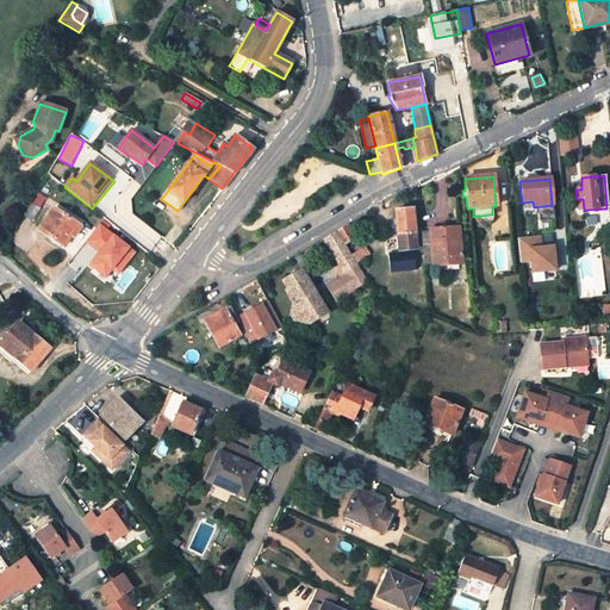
[(30,222),(38,207),(31,204),(23,217),(30,222)]
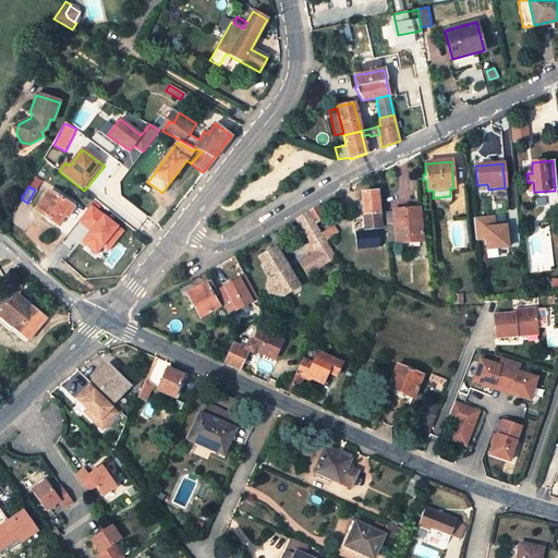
[(36,211),(58,225),(64,215),(67,216),(72,207),(48,192),(48,193),(45,191),(37,202),(40,205),(36,211)]
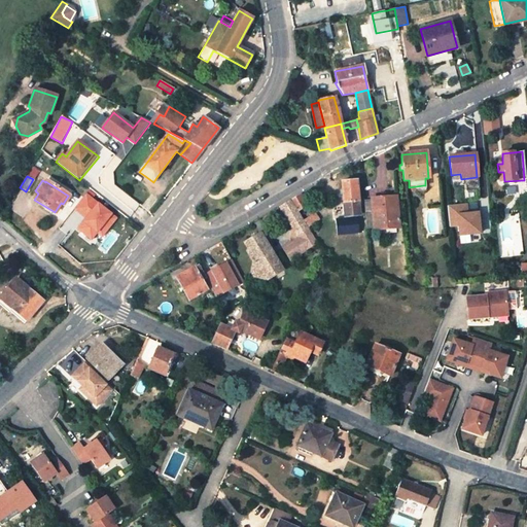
[(356,181),(342,182),(344,216),(357,215),(358,215),(356,181)]
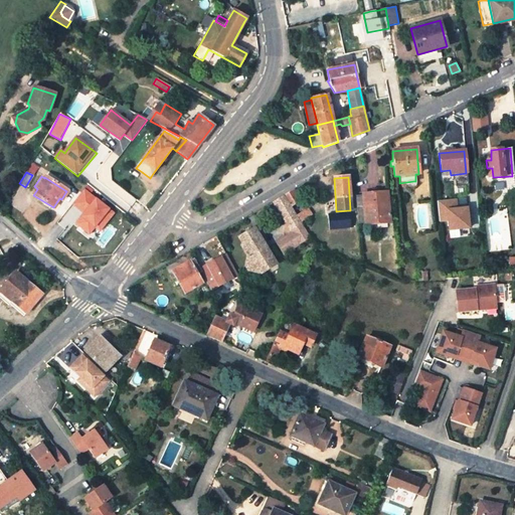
[(72,204),(84,213),(75,224),(91,235),(96,228),(101,232),(117,211),(84,188),(72,204)]
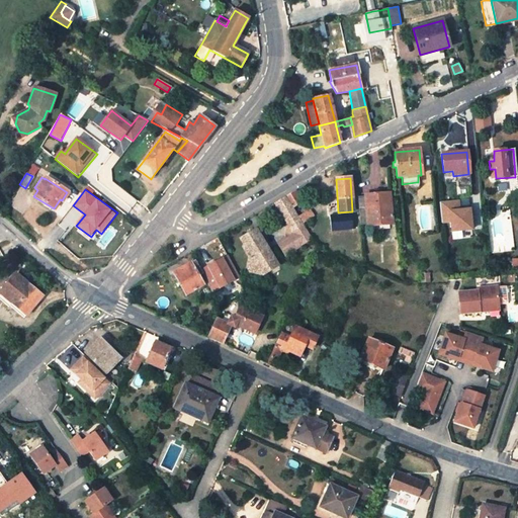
[(291,207),(300,201),(294,190),(285,196),(291,207)]
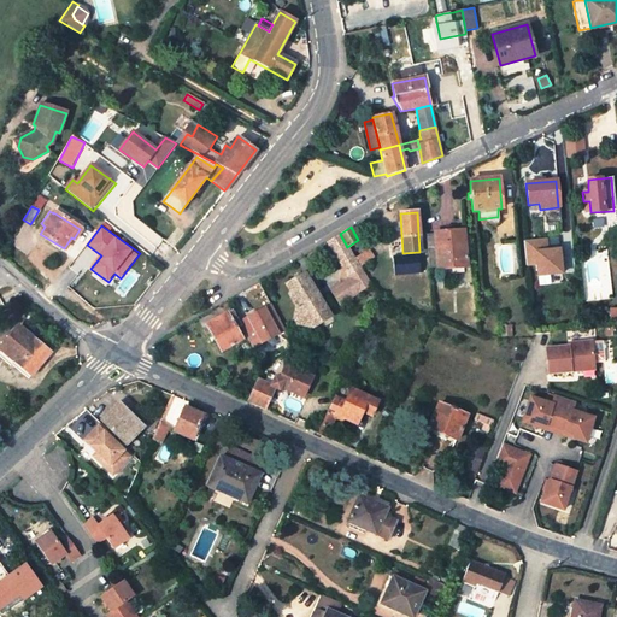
[(466,266),(463,229),(434,231),(434,234),(425,235),(427,252),(427,257),(428,268),(435,266),(436,269),(466,266)]
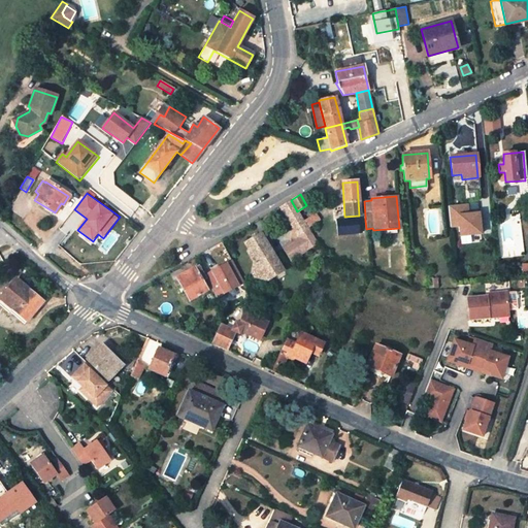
[(297,211),(291,200),(279,206),(297,236),(308,229),(297,211)]
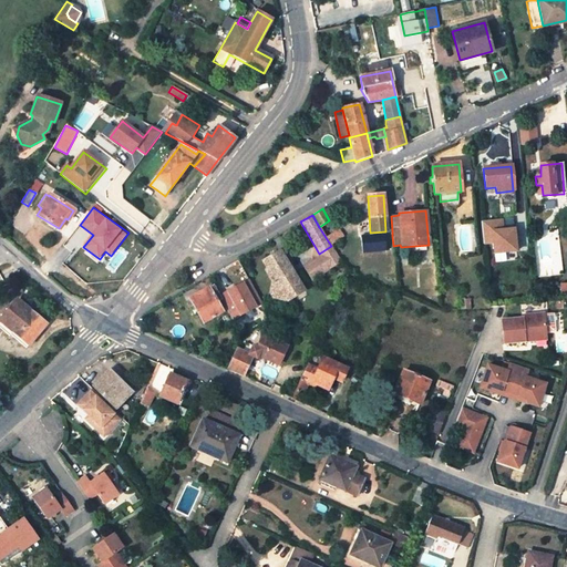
[(495,254),(521,253),(519,227),(506,228),(505,219),(483,220),(484,245),(494,244),(495,254)]
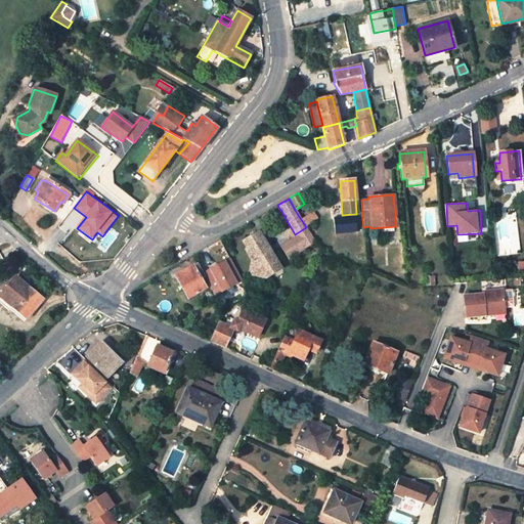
[(306,224),(317,218),(312,211),(302,217),(306,224)]
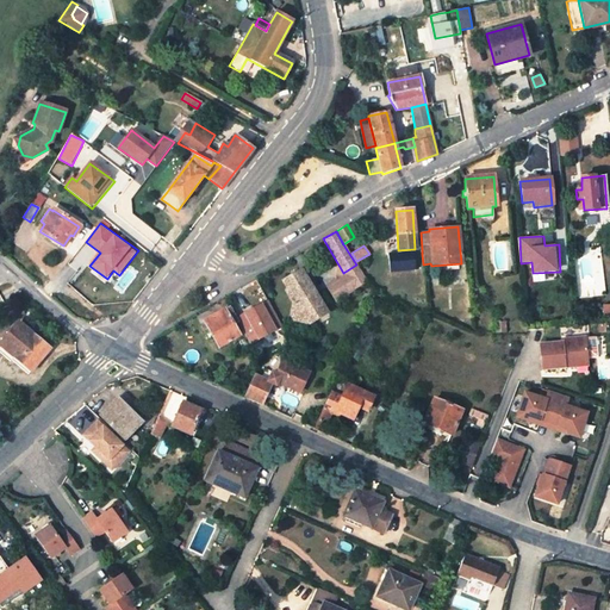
[(300,269),(288,277),(293,285),(286,290),(285,291),(292,303),(288,313),(292,319),(307,324),(310,311),(321,305),(300,269)]
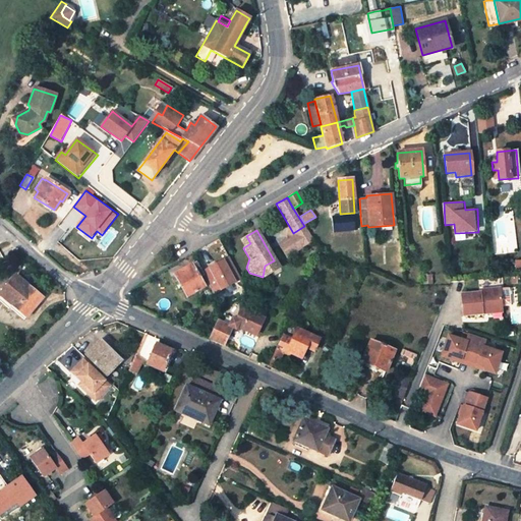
[(246,236),(240,240),(244,247),(250,243),(246,236)]
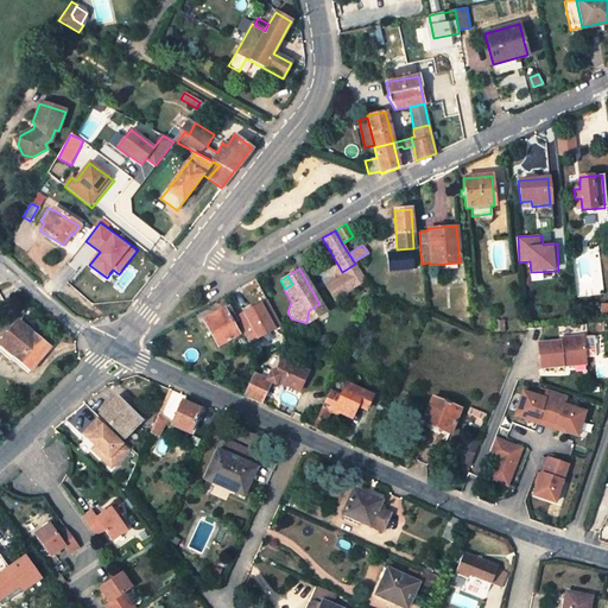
[(267,301),(235,317),(238,321),(244,331),(249,342),(280,325),(267,301)]
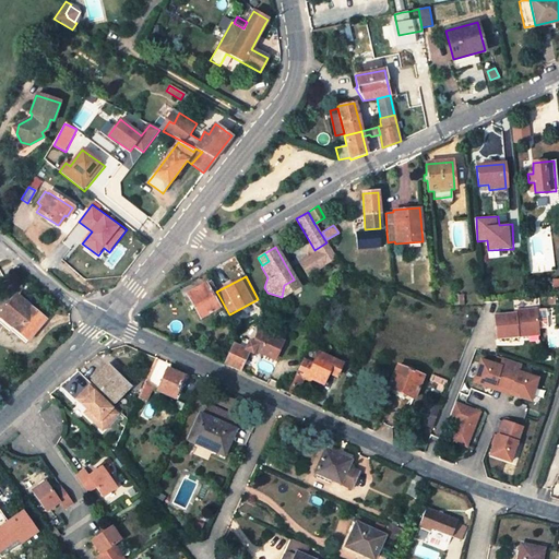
[(284,285),(282,297),(298,286),(294,280),(284,285)]
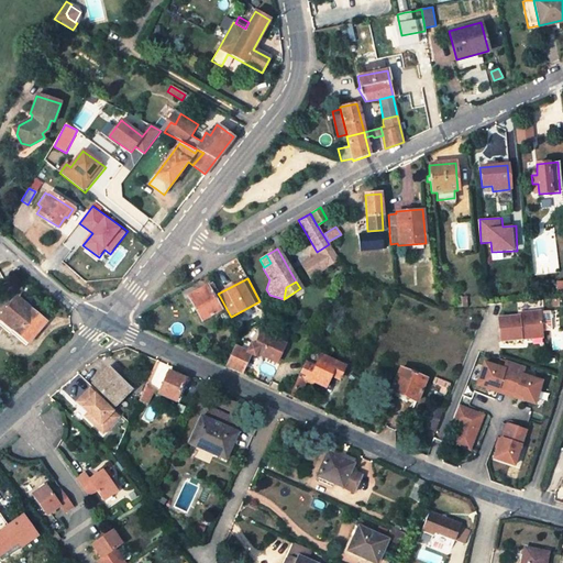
[(211,283),(188,297),(201,320),(221,309),(214,299),(220,297),(218,294),(211,283)]
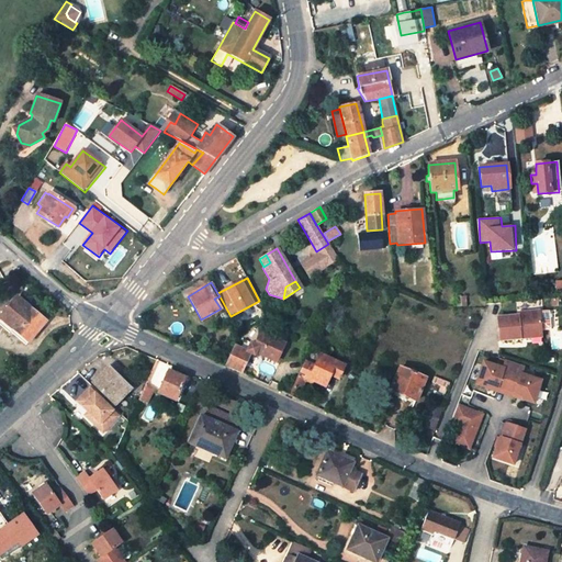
[(214,299),(221,308),(225,306),(220,296),(214,299)]
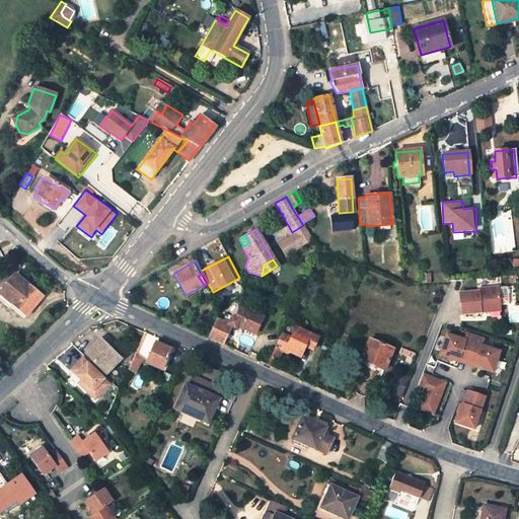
[(26,315),(42,298),(27,286),(15,275),(0,292),(0,299),(9,307),(12,303),(13,303),(26,315)]
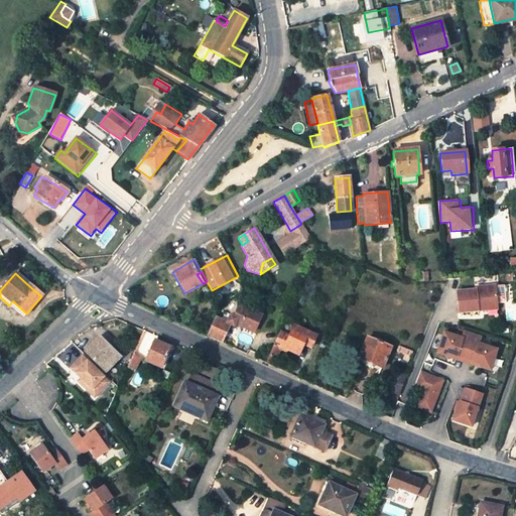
[(475,290),(456,291),(458,312),(477,310),(477,306),(496,304),(494,285),(475,287),(475,290)]
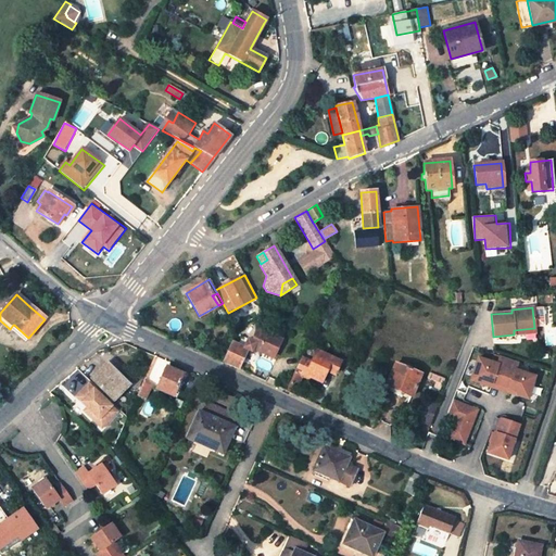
[(251,348),(269,355),(274,346),(276,348),(280,339),(256,328),(251,341),(248,339),(244,348),(232,342),(223,362),(238,368),(247,349),(250,351),(251,348)]
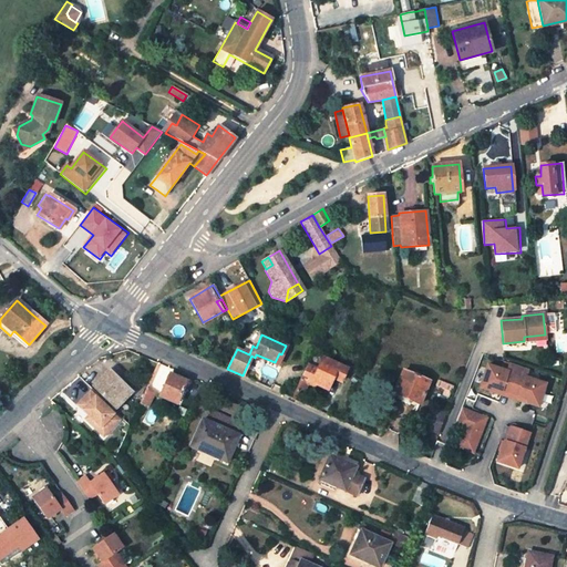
[(313,350),(291,398),(299,402),(308,384),(313,388),(316,384),(328,390),(332,380),(340,382),(347,368),(321,357),(322,354),(313,350)]
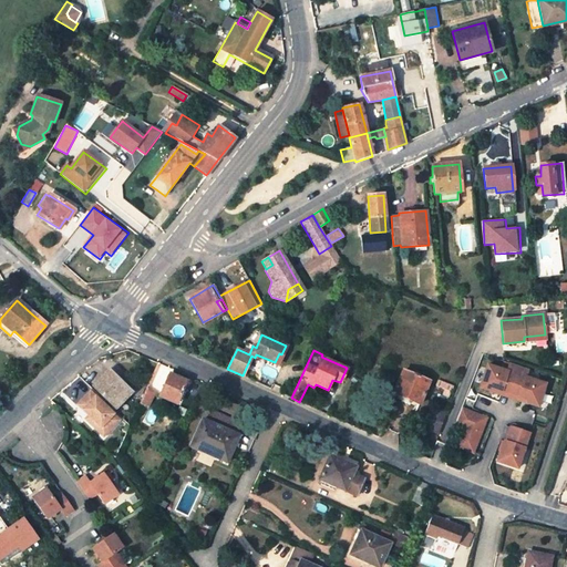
[(132,392),(111,371),(103,379),(102,378),(93,387),(115,409),(132,392)]
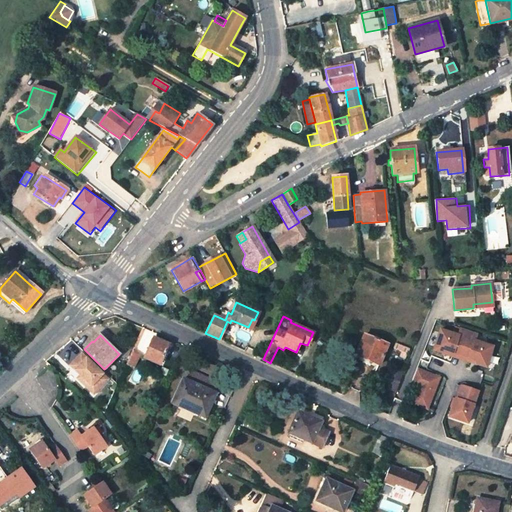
[(132,335),(126,347),(133,350),(138,338),(132,335)]
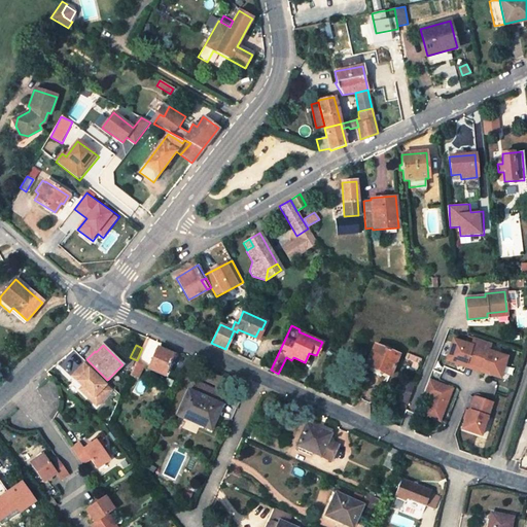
[(381,373),(389,377),(398,355),(374,345),(365,366),(374,370),(373,373),(380,376),(381,373)]
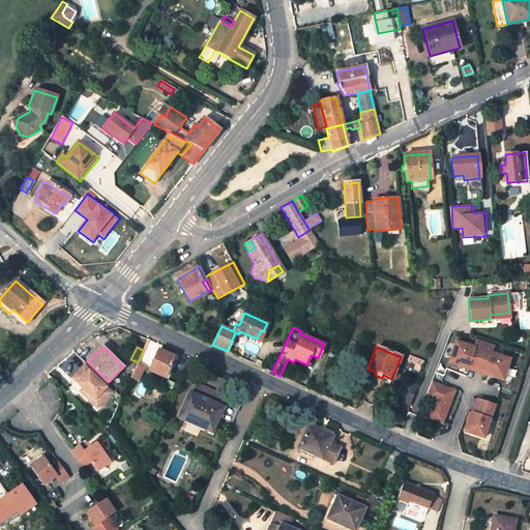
[(174,357),(159,350),(150,371),(166,377),(174,357)]
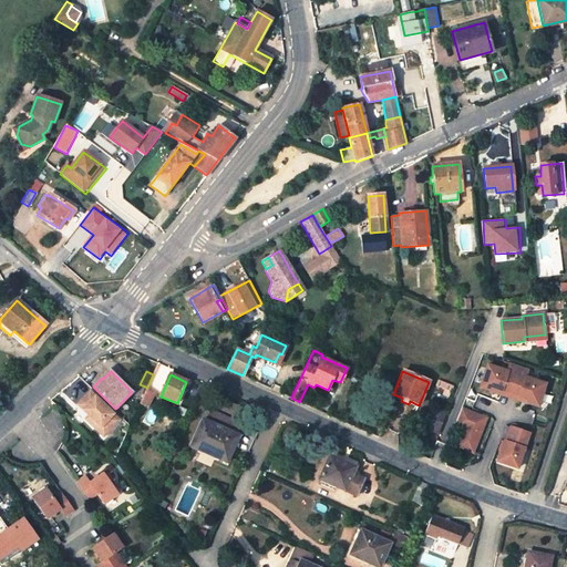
[(437,381),(435,385),(450,391),(452,385),(437,380),(437,381)]
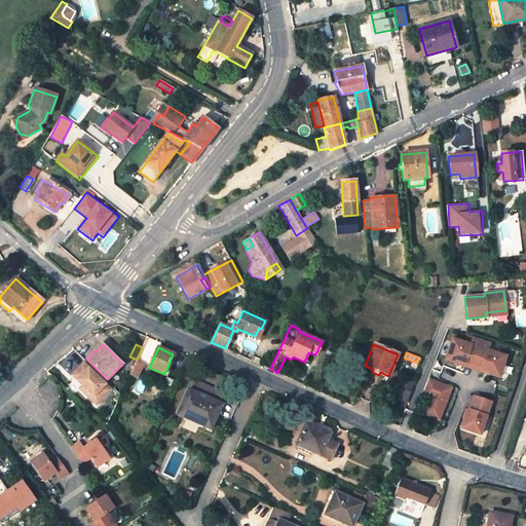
[(487,358),(480,354),(475,370),(482,373),(487,358)]
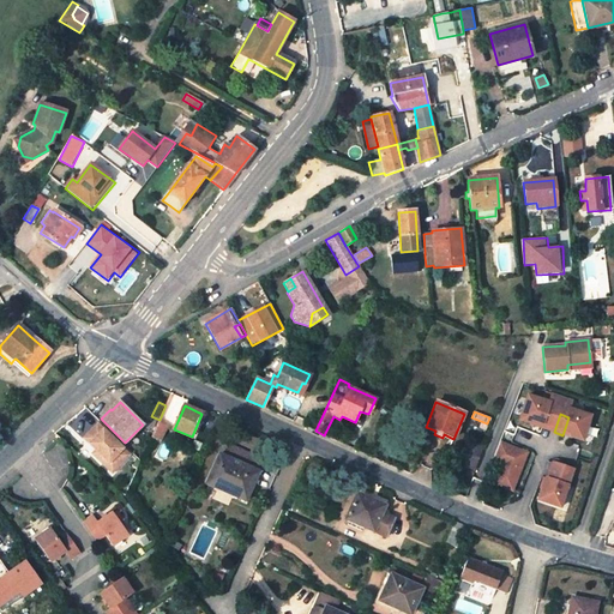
[(158,422),(151,437),(161,441),(168,426),(158,422)]
